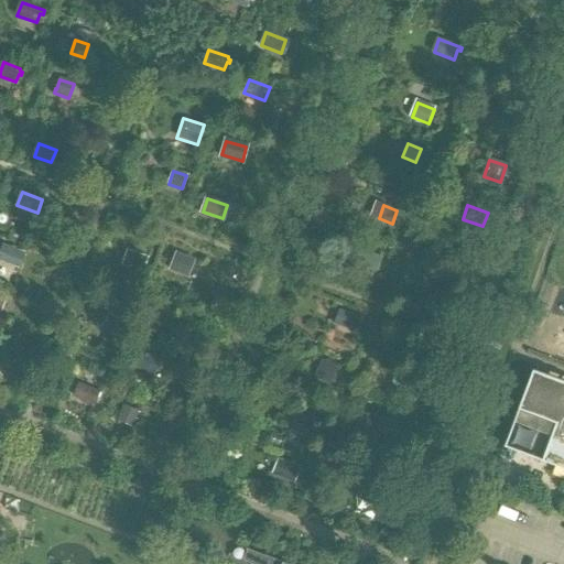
[(527,354),(544,360),(545,359),(528,353),(528,350),(528,348),(527,346),(522,342),(544,281),(563,288),(563,286),(544,280),(563,229),(562,229),(521,342),(523,344),(525,346),(527,349),(527,350),(527,354)]
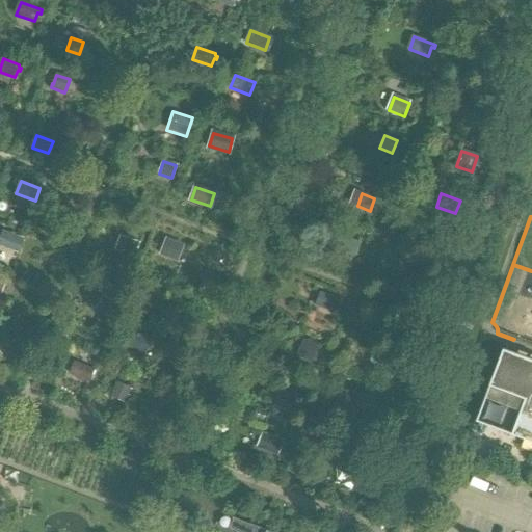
[(0,241),(0,245),(18,251),(22,239),(3,233),(0,241)]
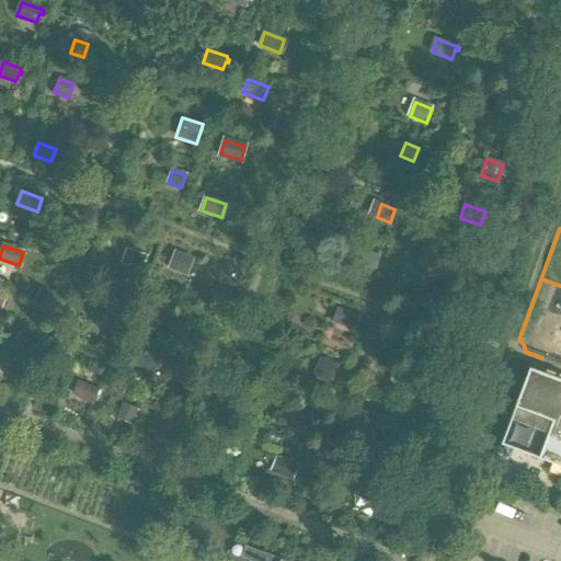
[(122,263),(142,270),(148,258),(126,250),(122,263)]
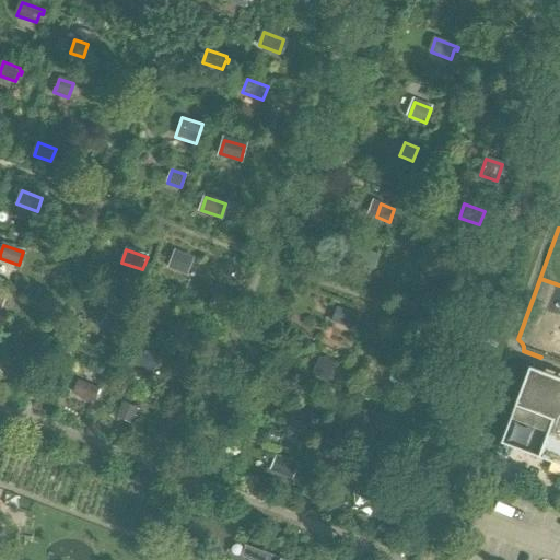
[(376,256),(360,249),(356,264),(372,269),(376,256)]
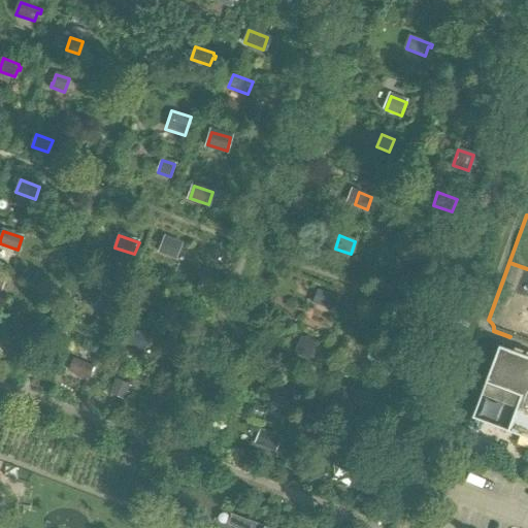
[(160,249),(175,255),(180,242),(165,236),(160,249)]
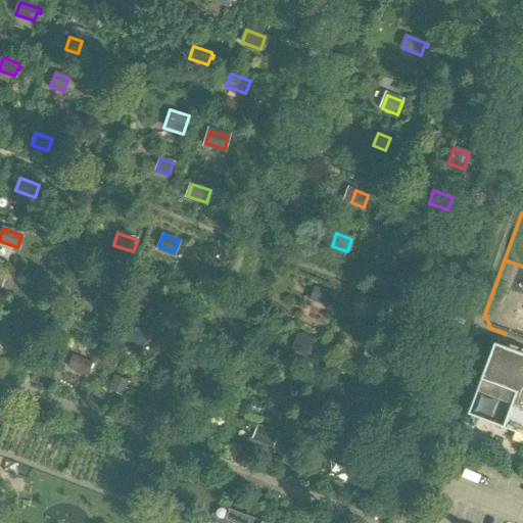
[(140,293),(155,298),(159,287),(144,282),(140,293)]
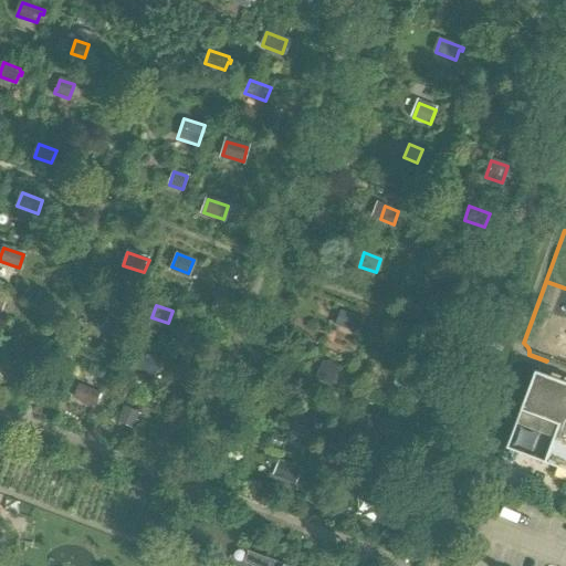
[(354,331),(356,332),(357,328),(355,327),(358,317),(342,312),(336,325),(354,332),(354,331)]
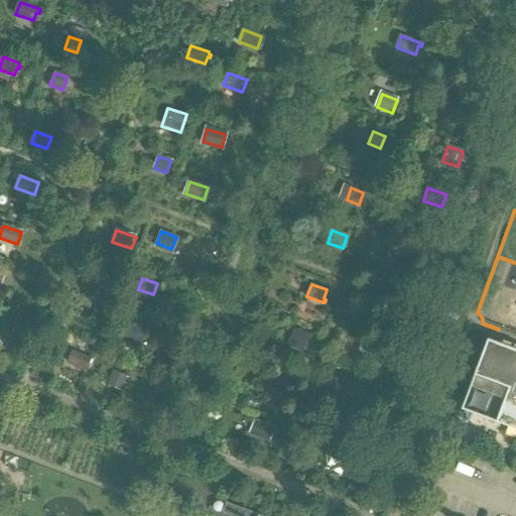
[(97,300),(105,304),(110,293),(99,288),(97,294),(99,295),(97,300)]
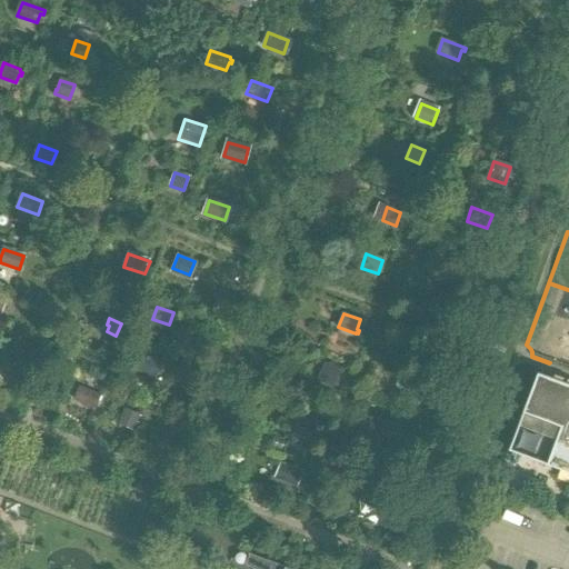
[(136,368),(152,375),(158,361),(142,353),(136,368)]
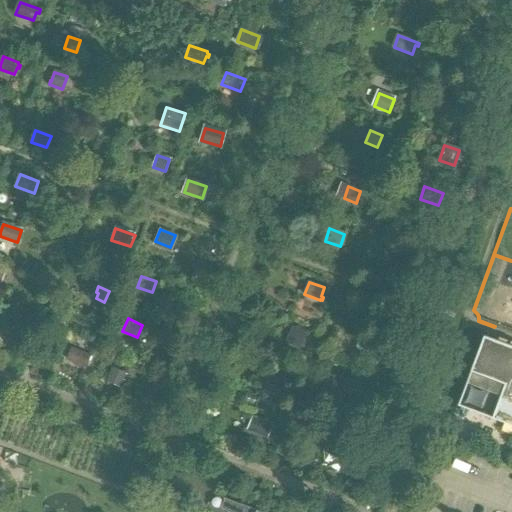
[(292,327),(288,339),(303,345),(307,333),(292,327)]
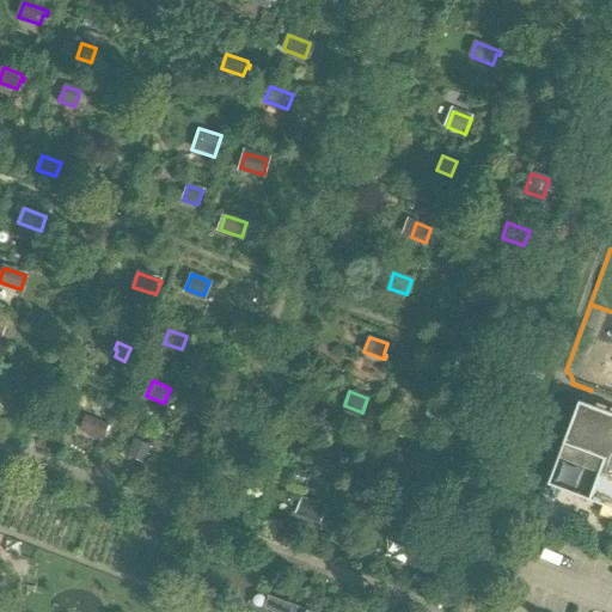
[(548,484),(611,508),(611,414),(579,402),(548,484)]
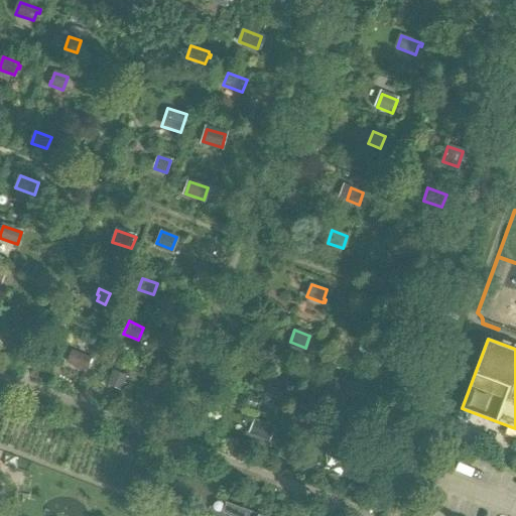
[(73,351),(68,363),(86,370),(91,359),(73,351)]
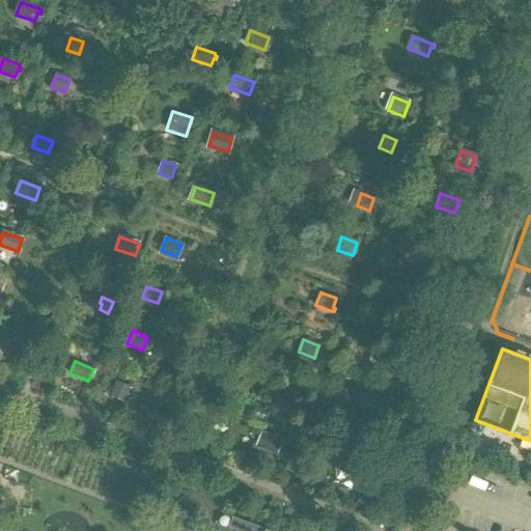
[(117,381),(113,391),(127,396),(131,387),(117,381)]
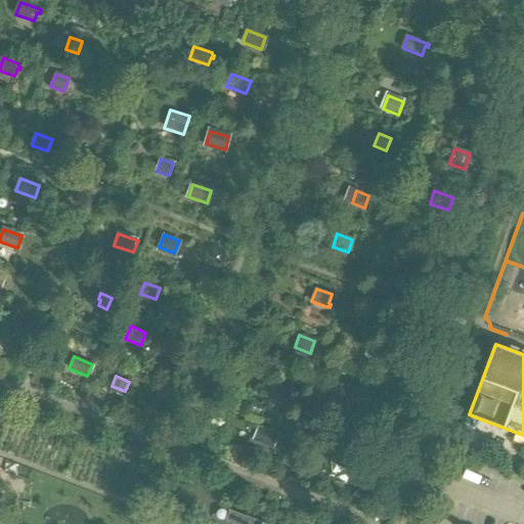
[(274,393),(270,406),(289,412),(293,400),(274,393)]
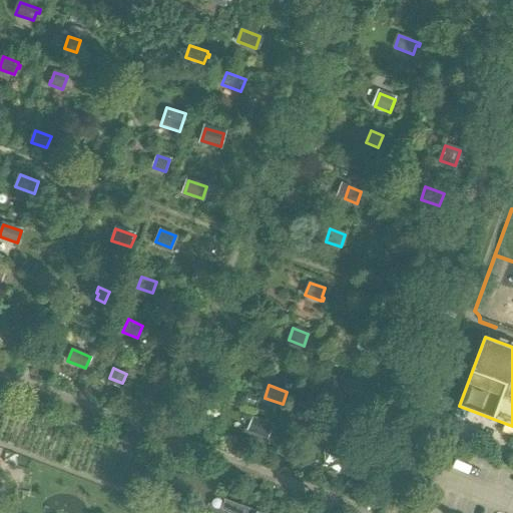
[(349,408),(363,414),(367,405),(353,399),(349,408)]
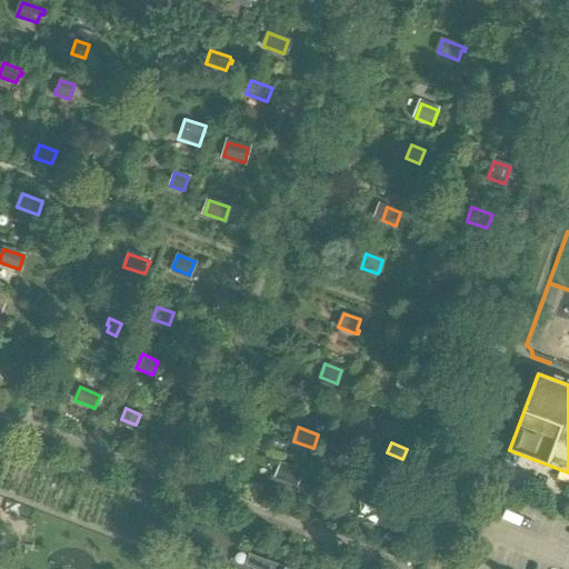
[(279,478),(297,486),(302,473),(285,466),(279,478)]
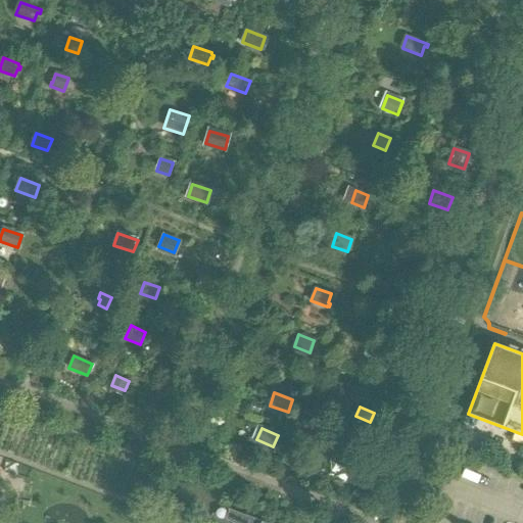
[(469,447),(459,443),(458,442),(454,454),(465,459),(469,447)]
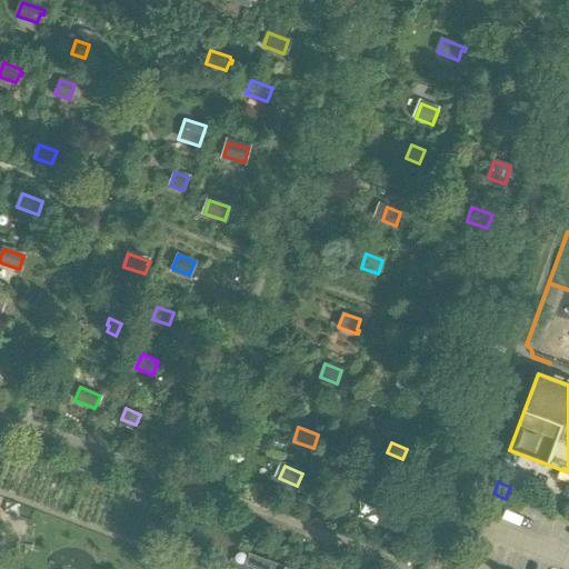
[(369,490),(363,503),(383,511),(389,498),(369,490)]
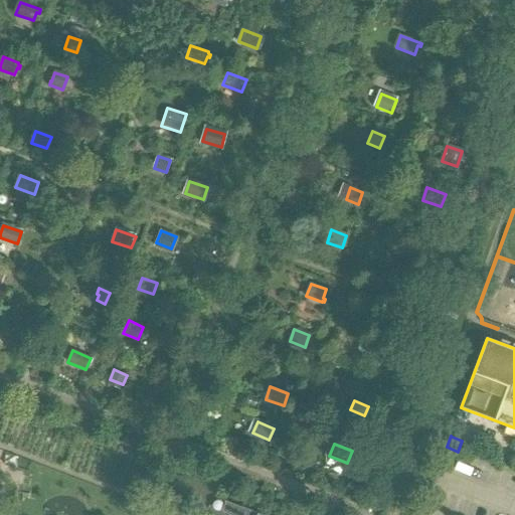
[(263,514),(225,501),(222,511),(229,514),(263,514)]
